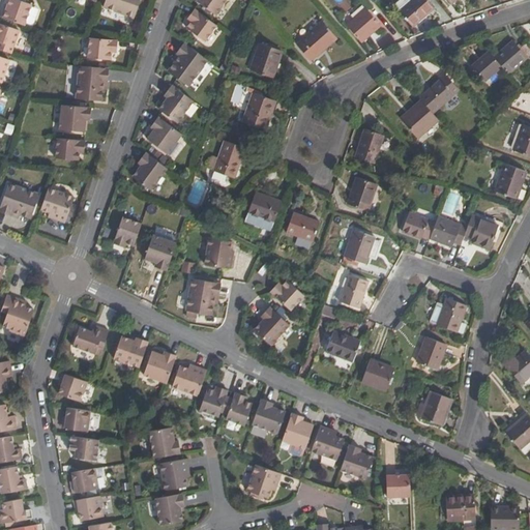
[(3,17),(26,25),(33,4),(21,0),(10,0),(9,4),(7,10),(5,9),(3,17)]
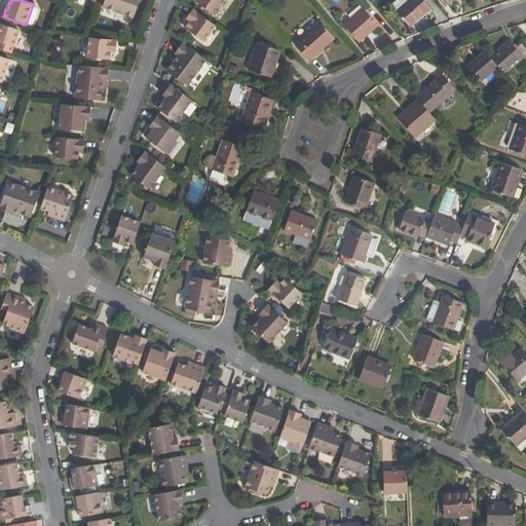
[(106,0),(104,8),(103,11),(133,21),(139,0),(106,0)]
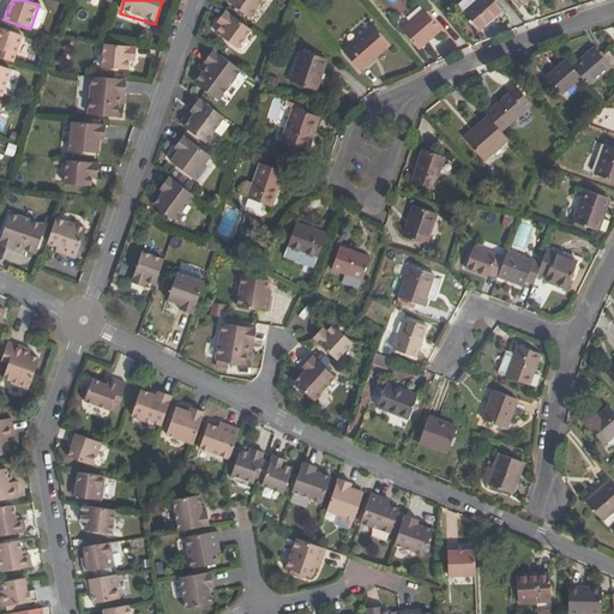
[(263,0),(229,0),(228,2),(250,18),(251,17),(253,18),(257,13),(256,10),(263,0)]
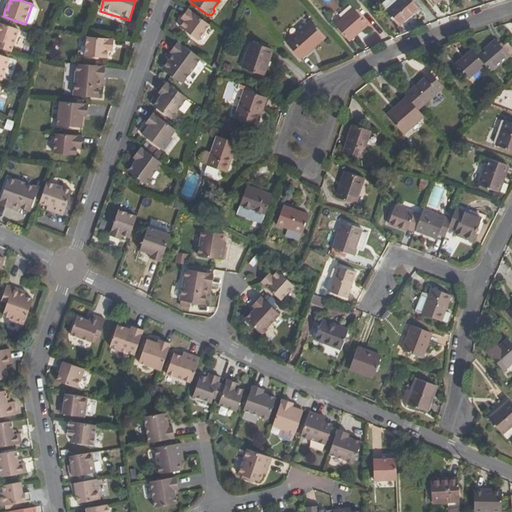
[(416,8),(408,0),(396,0),(382,12),(395,26),(416,8)]
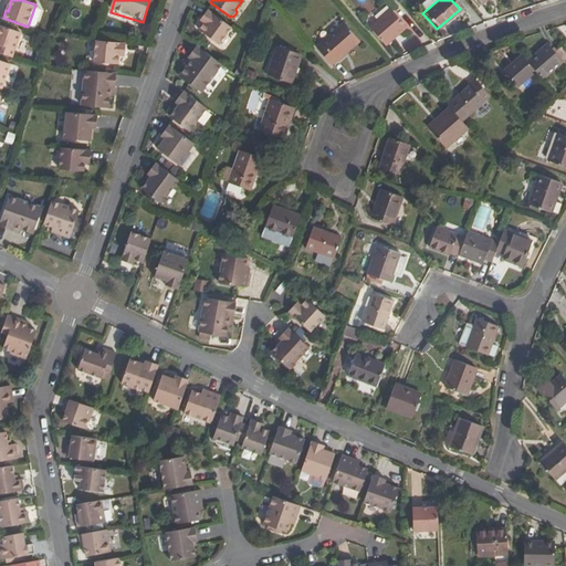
[(232,27),(208,9),(202,16),(206,19),(202,22),(205,23),(200,30),(218,44),(232,27)]
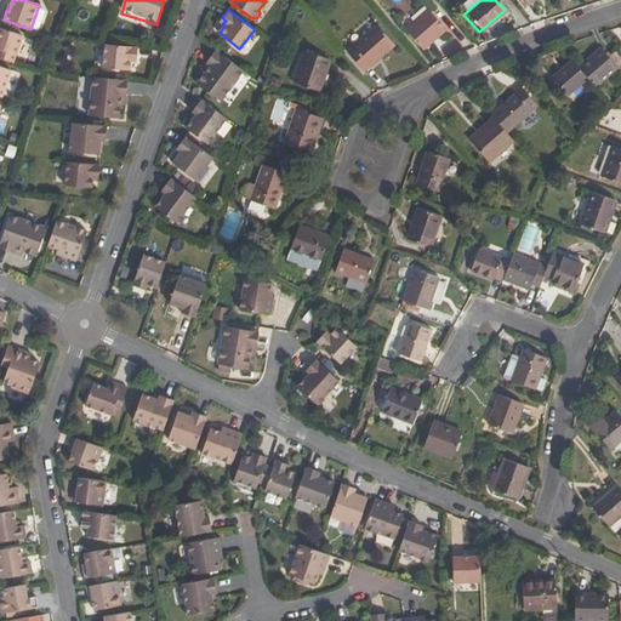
[(419,50),(442,29),(426,11),(403,32),(419,50)]
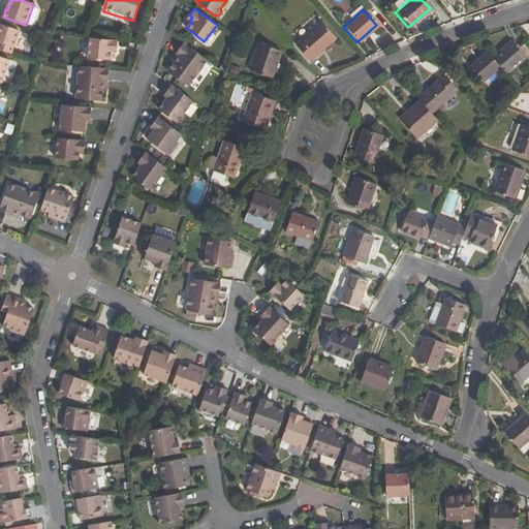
[(0,48),(12,53),(21,30),(0,23),(0,48)]
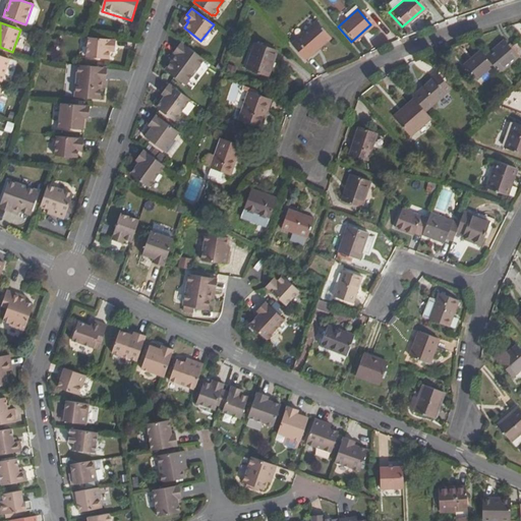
[(291,47),(303,61),(308,56),(309,57),(330,39),(316,23),(296,41),(297,42),(291,47)]
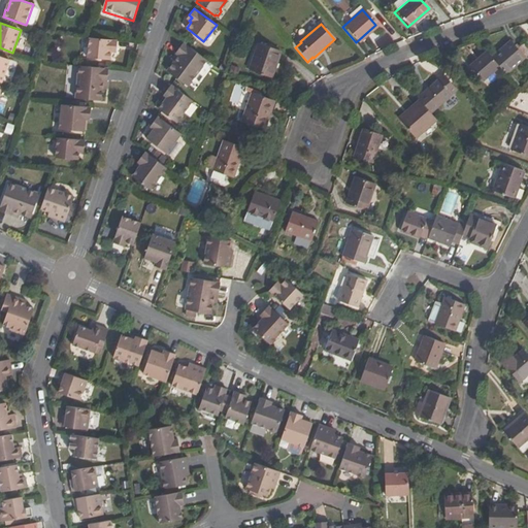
[(118,47),(118,40),(90,37),(89,58),(110,60),(111,52),(114,52),(114,47),(118,47)]
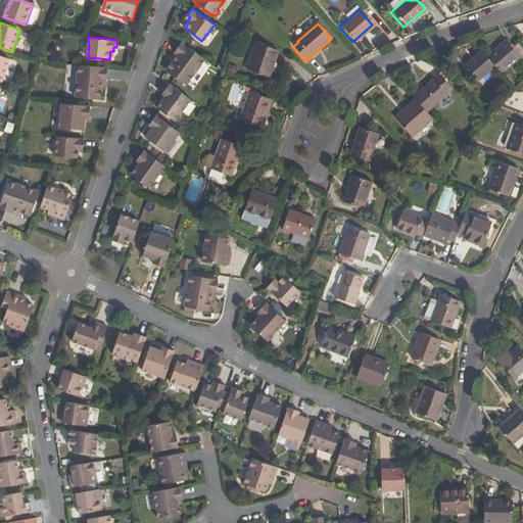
[(484,55),(482,57),(491,66),(498,74),(516,57),(518,58),(522,53),(522,50),(516,42),(509,48),(502,41),(484,55)]
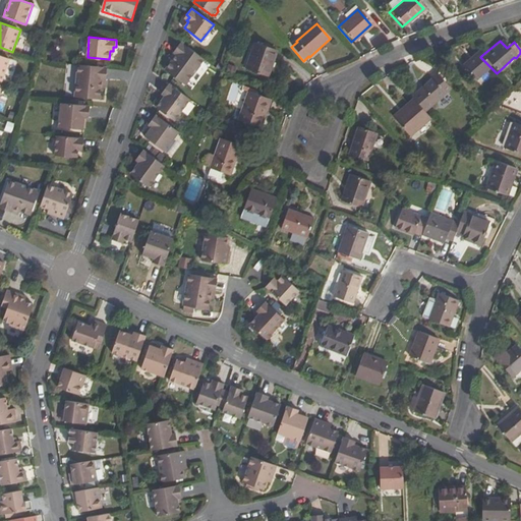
[(185,85),(205,59),(181,42),(173,53),(177,55),(172,61),(165,70),(185,85)]
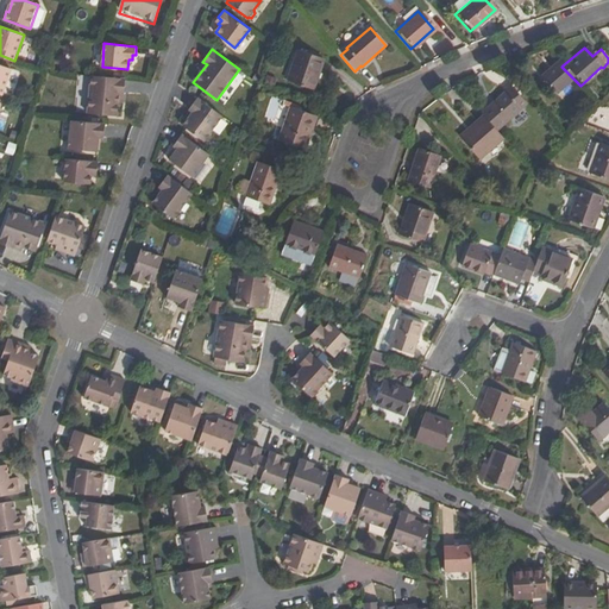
[(322,60),(297,50),(284,80),(311,89),(322,60)]
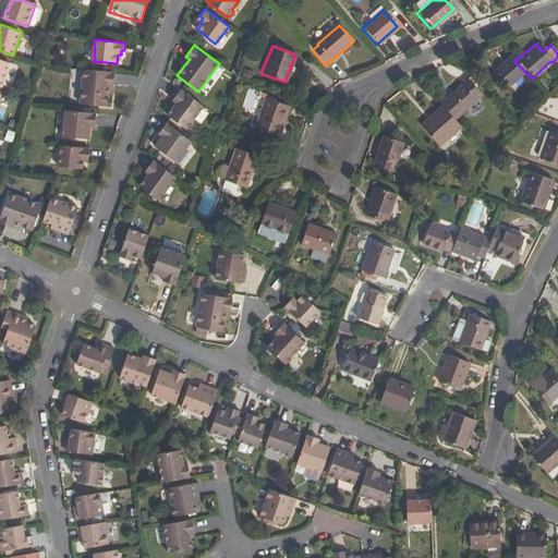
[(507,86),(524,71),(514,61),(510,57),(494,72),(507,86)]
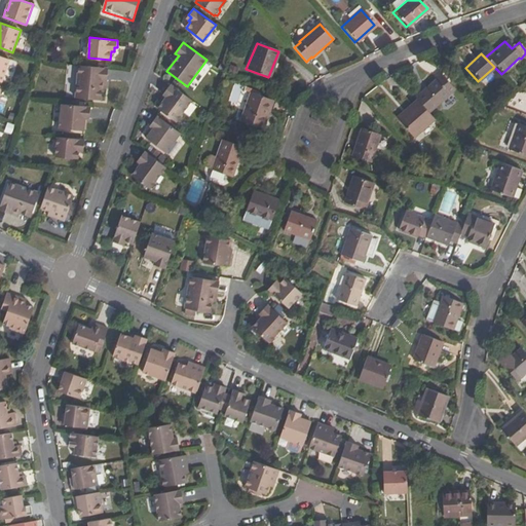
[(0,80),(3,82),(10,59),(0,54),(0,80)]
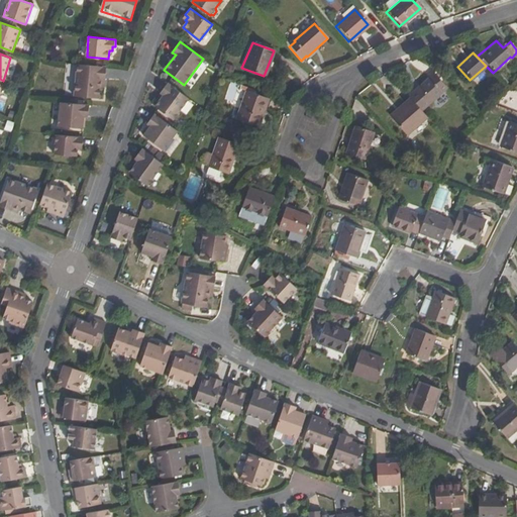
[(106,79),(108,67),(78,64),(75,96),(100,99),(101,87),(102,79),(106,79)]
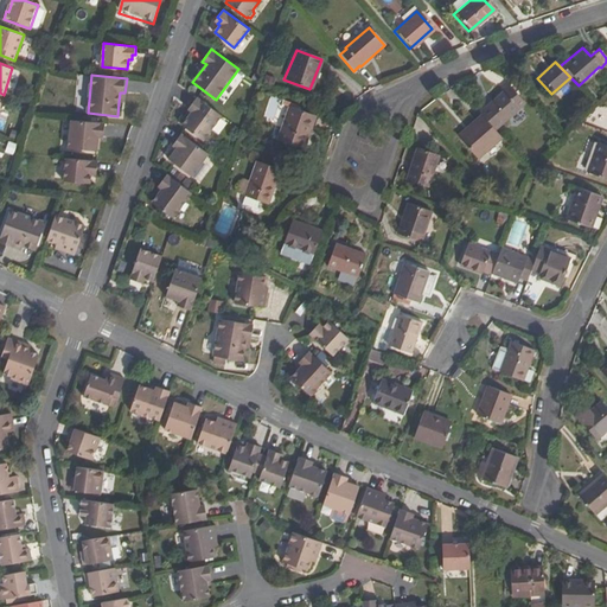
[(477,112),(480,115),(498,134),(522,113),(518,108),(523,103),(504,82),(498,87),(500,90),(477,112)]
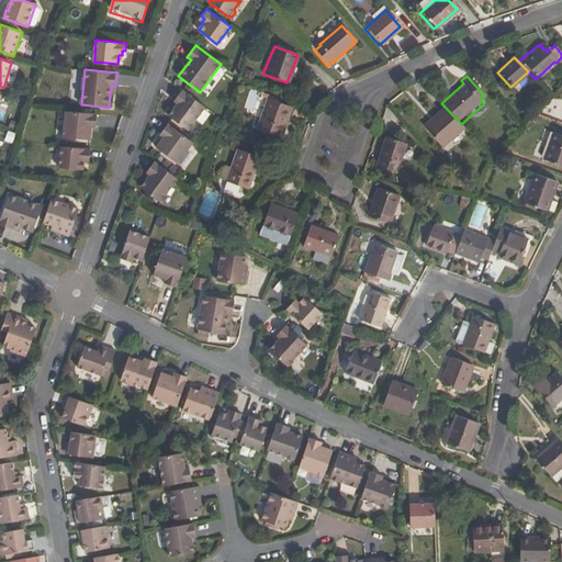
[(194,123),(205,107),(182,90),(175,101),(176,102),(178,104),(175,109),(169,116),(188,131),(190,130),(192,130),(195,125),(194,123)]
